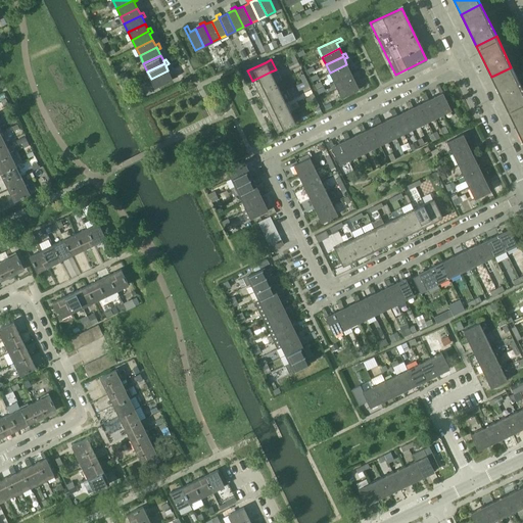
[(346,64),(330,73),(333,81),(350,73),(351,75),(354,73),(352,68),(349,70),(346,64)]
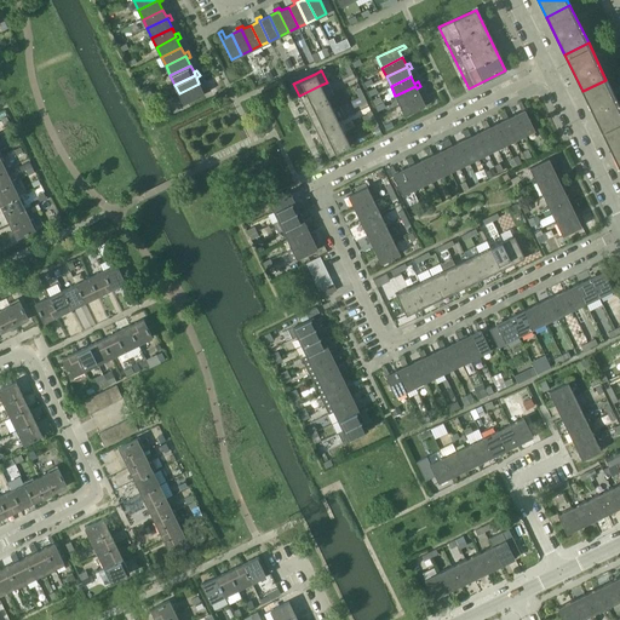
[(619,118),(619,108),(606,80),(583,91),(601,128),(612,122),(619,118)]
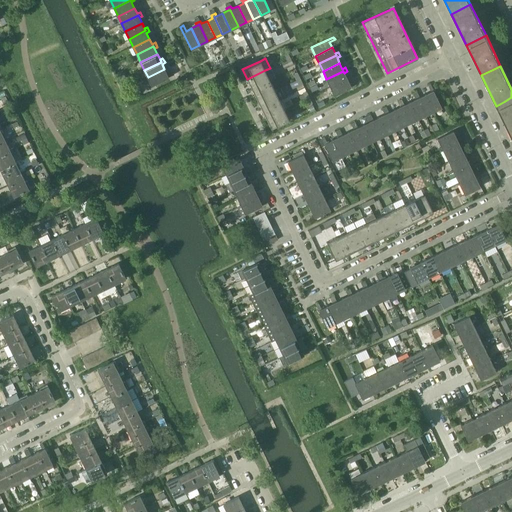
[(164,69),(148,77),(152,85),(174,75),(173,72),(167,75),(164,69)]
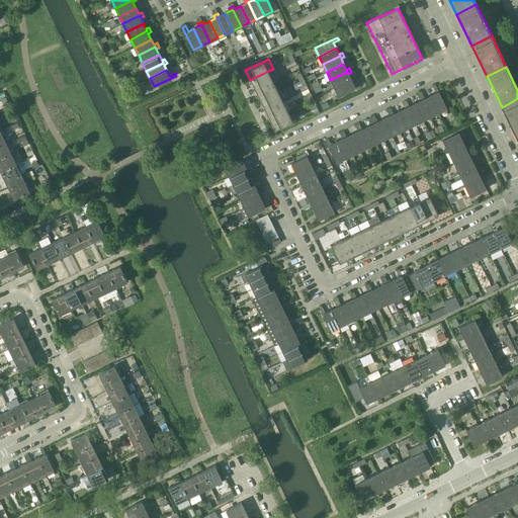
[(273,81),(268,71),(250,80),(255,90),(273,81)]
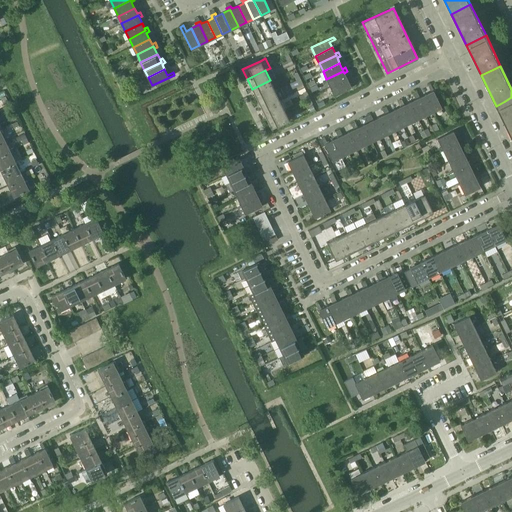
[(343,71),(326,79),(330,86),(347,78),(344,73),(343,71)]
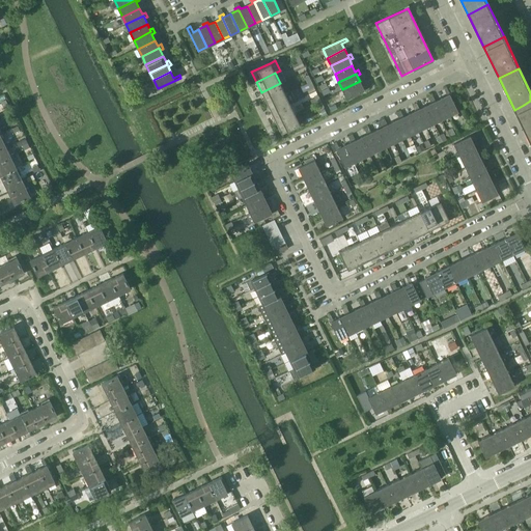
[(171,87),(183,82),(180,78),(169,84),(171,87)]
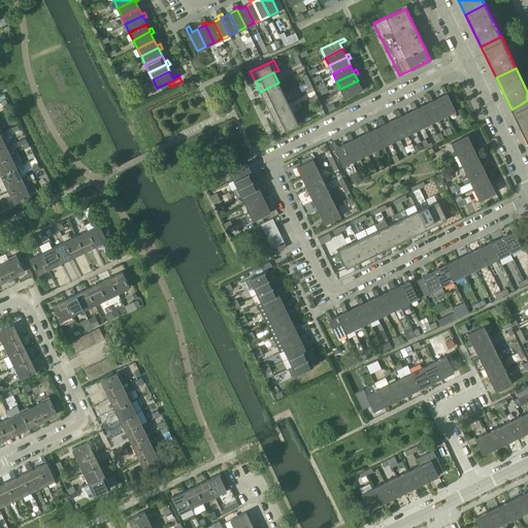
[(358,80),(340,89),(344,98),(367,87),(366,84),(361,87),(358,80)]
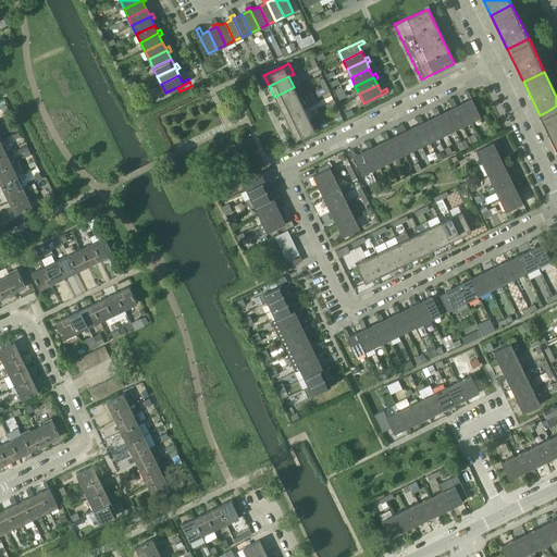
[(299,98),(294,87),(274,97),(280,108),(299,98)]
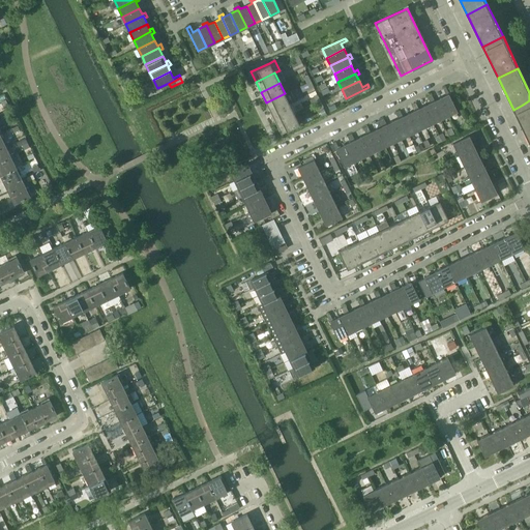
[(457,111),(446,88),(443,89),(446,95),(440,97),(448,115),(457,111)]
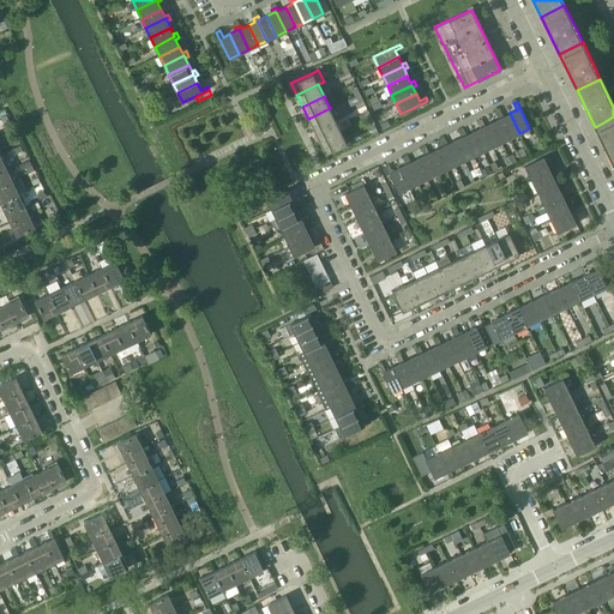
[(335,120),(330,108),(308,119),(313,131),(335,120)]
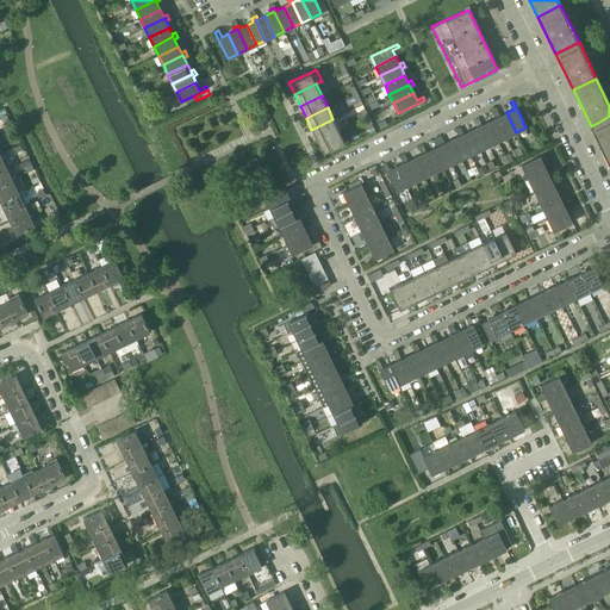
[(368,117),(365,109),(361,111),(361,112),(356,114),(359,120),(363,118),(365,118),(368,117)]
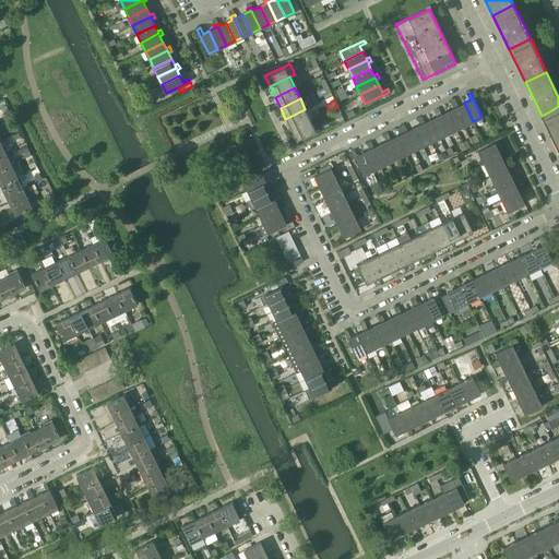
[(465,126),(455,107),(458,106),(456,103),(452,105),(453,108),(448,111),(456,129),(465,126)]
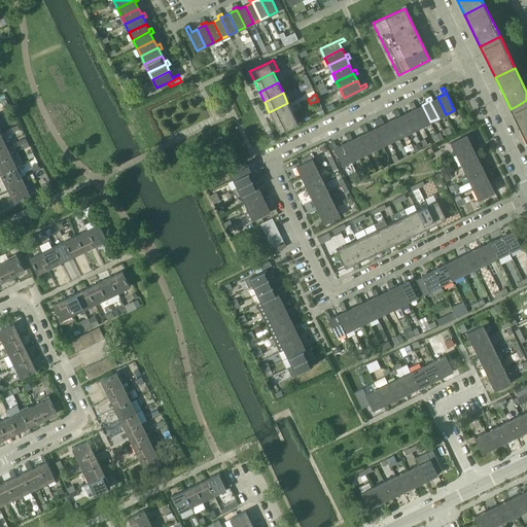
[(437,97),(431,100),(429,101),(438,118),(446,114),(437,97)]
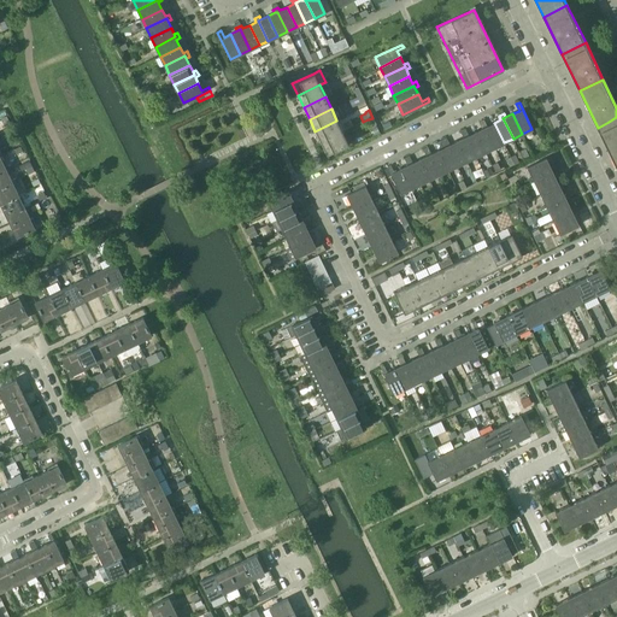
[(616,117),(609,122),(598,128),(616,164),(616,163),(616,117)]
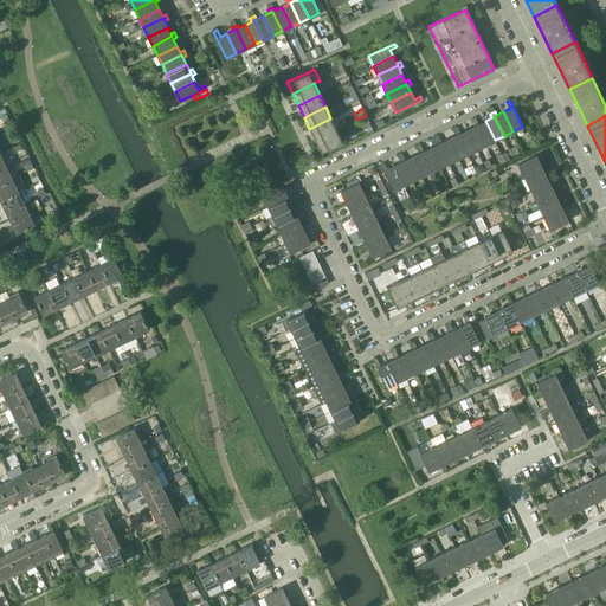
[(336,130),(330,118),(309,129),(315,140),(336,130)]
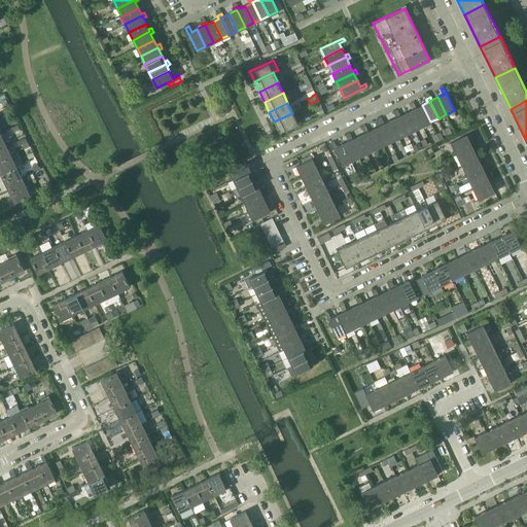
[(430,121),(422,105),(416,108),(414,105),(410,107),(412,110),(414,109),(422,126),(430,121)]
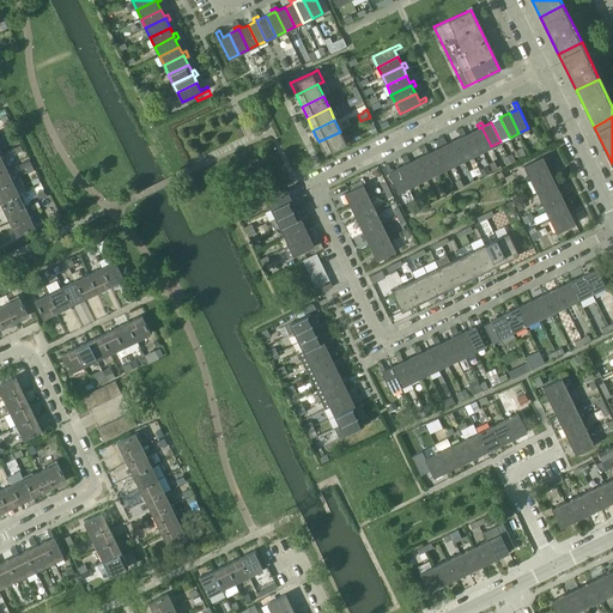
[(479,128),(472,131),(481,151),(491,146),(481,127),(479,128)]
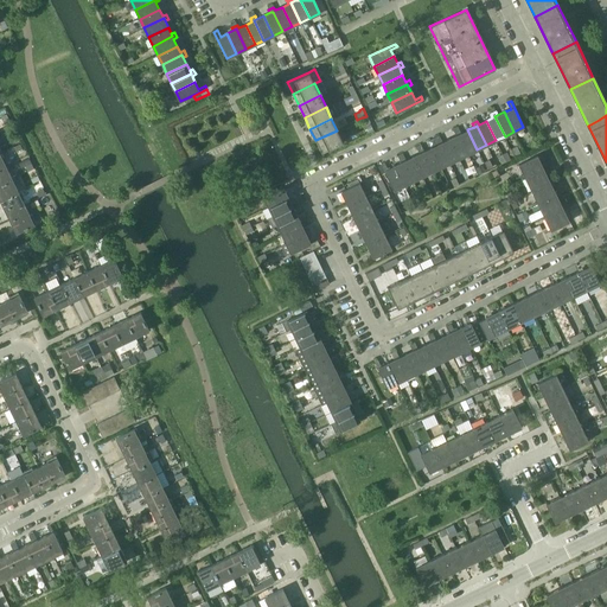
[(459,129),(454,132),(455,135),(449,139),(459,158),(468,154),(459,134),(460,133),(459,129)]
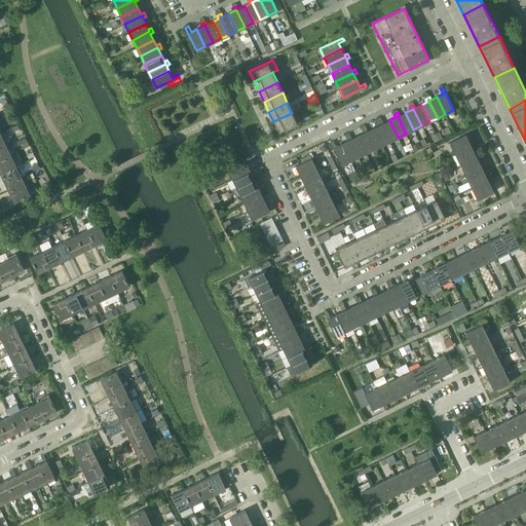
[(413,129),(405,112),(399,115),(398,116),(406,134),(413,129)]
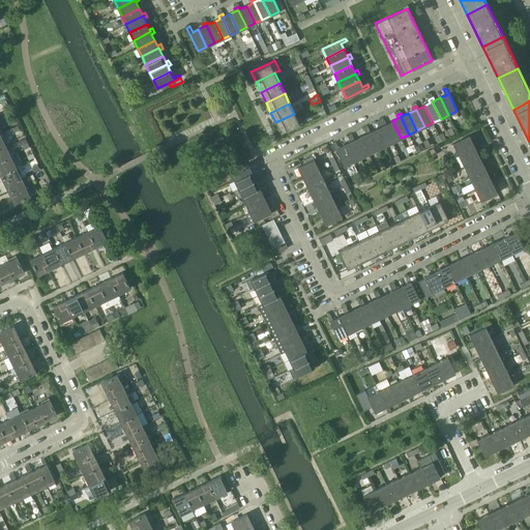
[(299,123),(294,114),(275,122),(281,133),(299,123)]
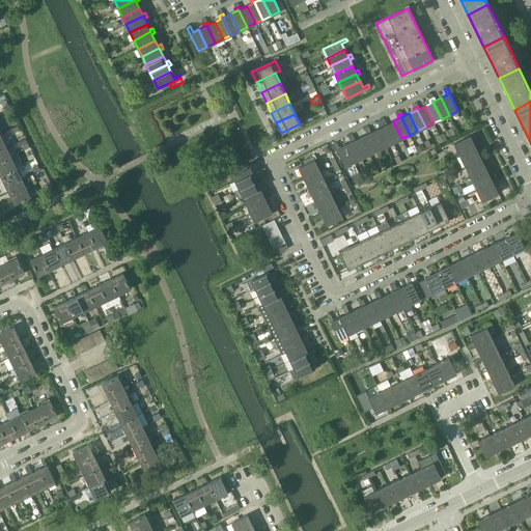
[(393,121),(387,124),(386,121),(381,123),(383,127),(385,126),(393,142),(401,138),(393,121)]
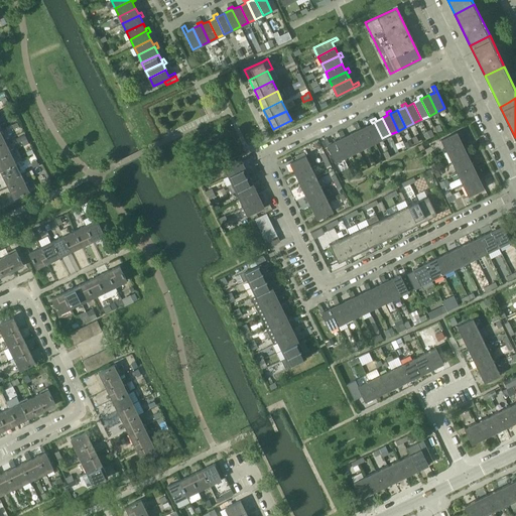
[(374,122),(372,123),(367,125),(375,142),(382,138),(374,122)]
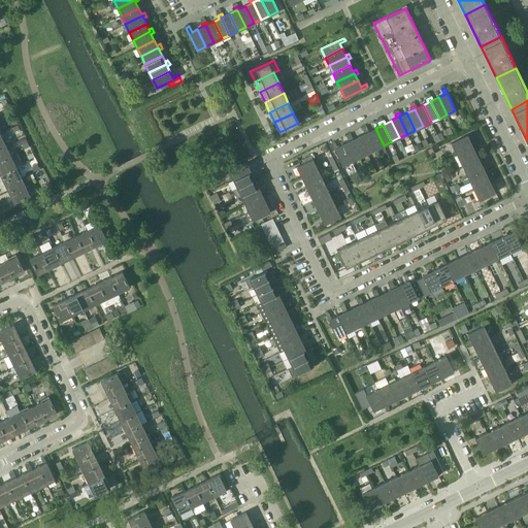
[(375,150),(367,132),(369,131),(367,128),(363,131),(364,133),(359,136),(367,153),(375,150)]
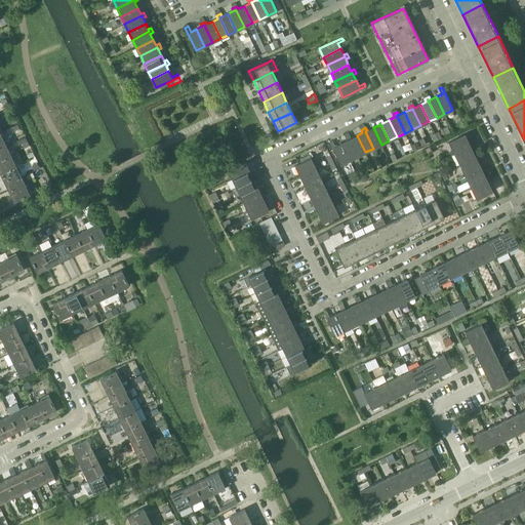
[(381,145),(373,127),(367,130),(365,131),(373,149),(381,145)]
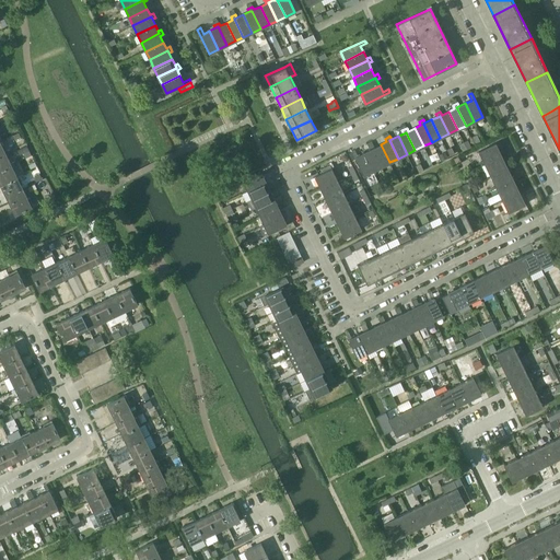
[(496,143),(478,152),(485,164),(501,155),(496,143)]
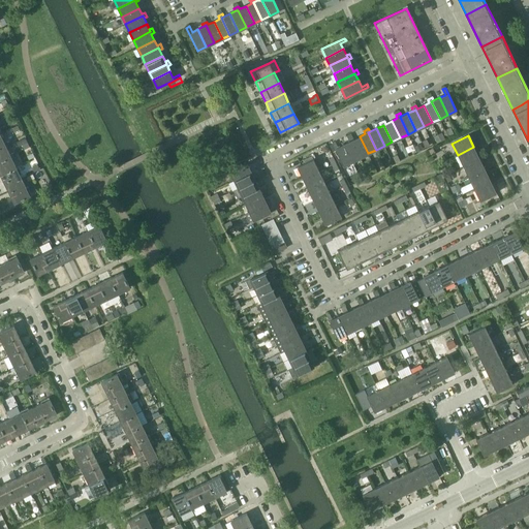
[(368,153),(360,136),(353,139),(352,136),(348,138),(349,142),(351,141),(360,157),(368,153)]
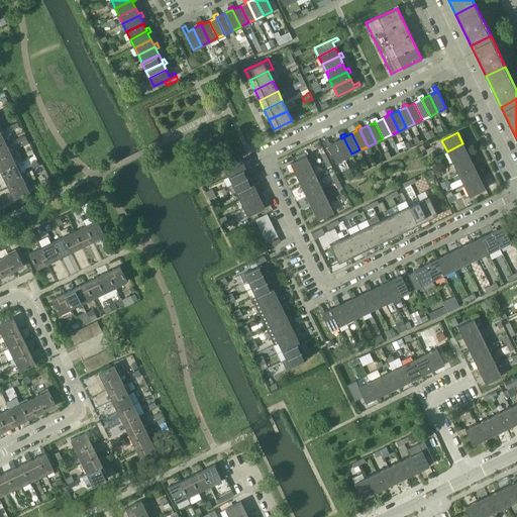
[(343,137),(341,138),(336,141),(344,158),(351,153),(343,137)]
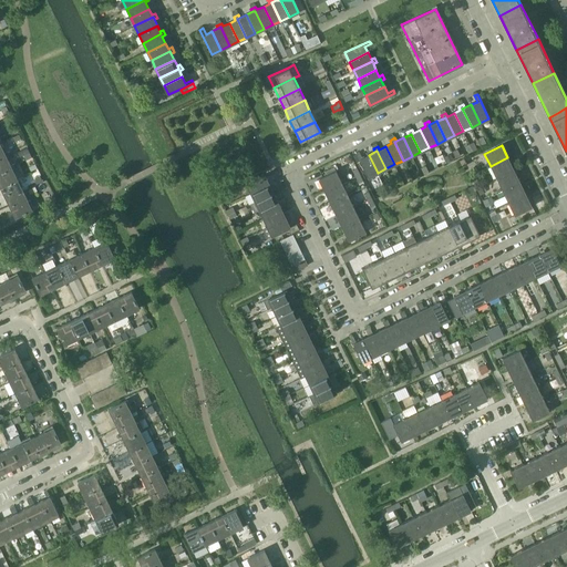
[(378,173),(369,155),(362,157),(359,152),(356,153),(368,177),(378,173)]
